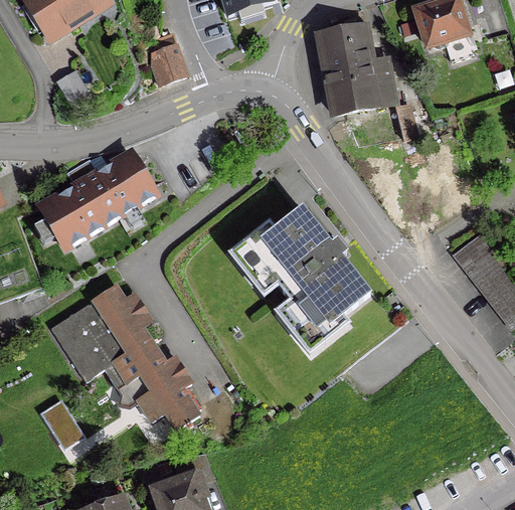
[(26,0),(47,34),(103,0),(26,0)]
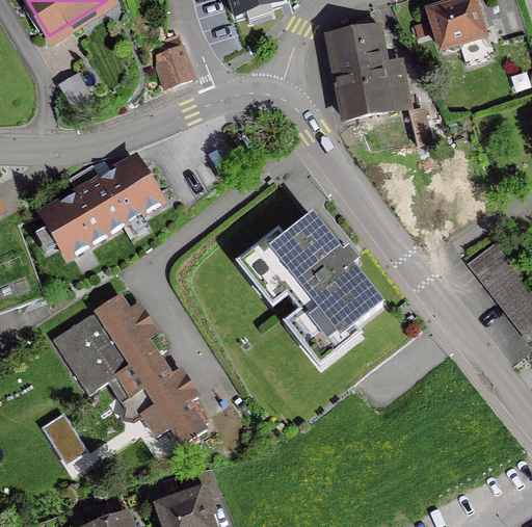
[(487,55),(471,0),(459,0),(428,9),(440,47),(445,46),(449,48),(459,45),(464,62),(487,55)]
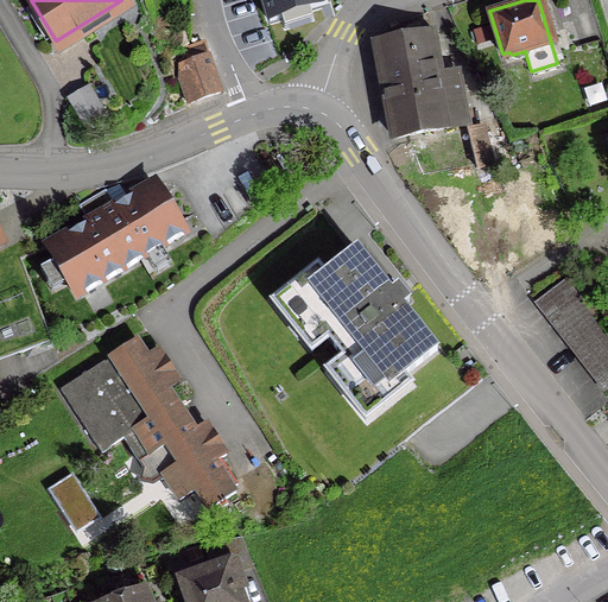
[(425,27),(374,37),(392,133),(444,124),(467,120),(457,69),(435,73),(425,27)]
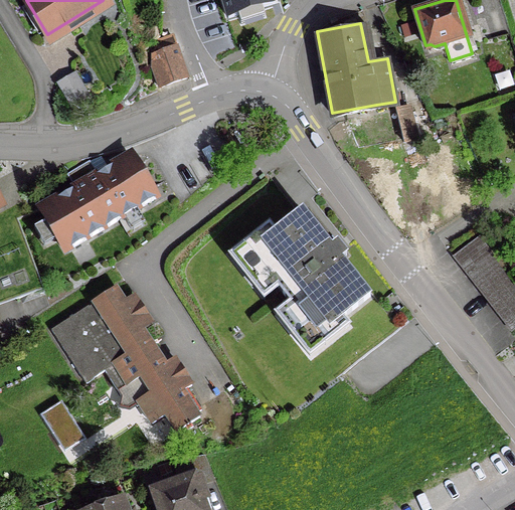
[(151,61),(158,83),(185,74),(171,33),(157,37),(154,51),(153,51),(150,56),(151,61)]
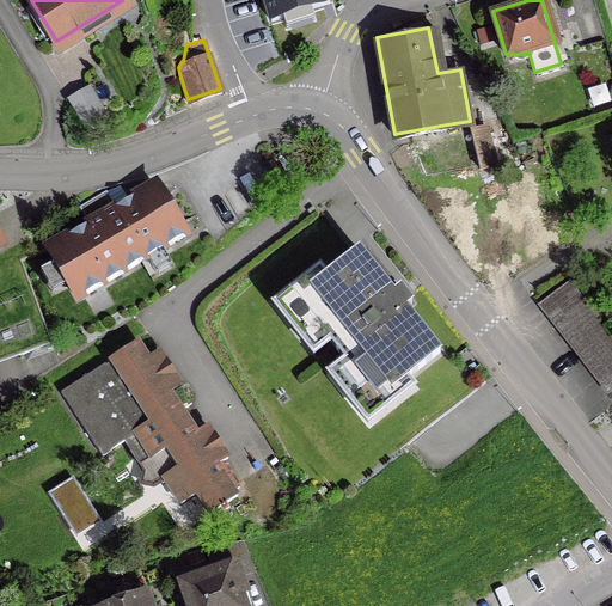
[(102,108),(87,83),(69,93),(84,118),(102,108)]
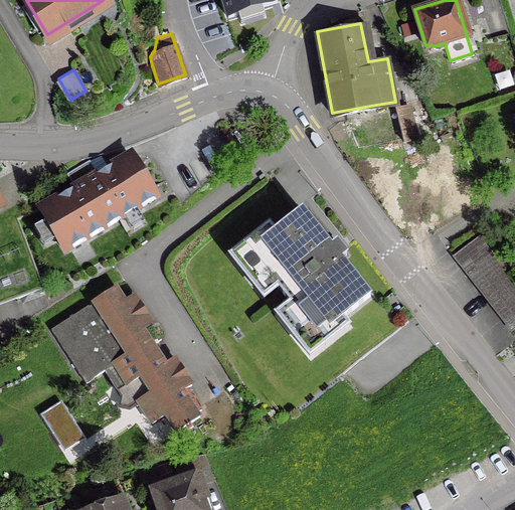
[(415,136),(407,104),(395,107),(402,139),(415,136)]
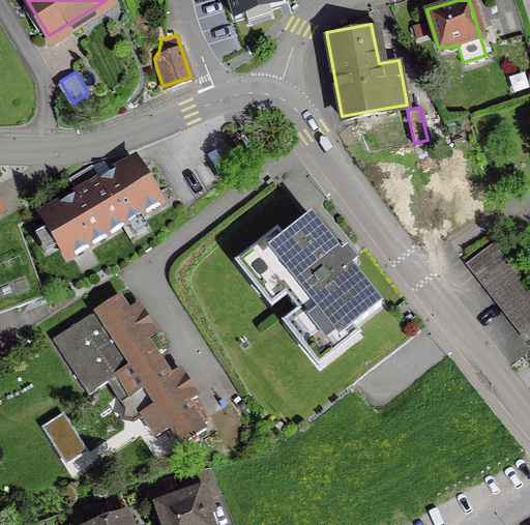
[(65,256),(158,200),(133,156),(98,176),(90,162),(66,175),(76,190),(39,211),(65,256)]
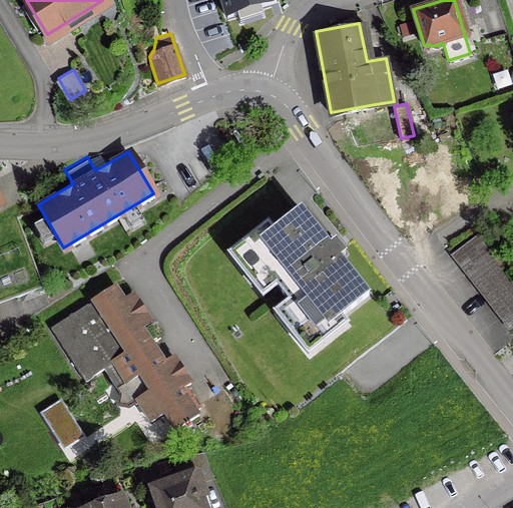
[(337,317),(342,324),(346,321),(340,313),(367,292),(338,255),(344,250),(335,238),(329,243),(300,206),(273,227),(267,220),(263,223),(268,229),(246,246),(261,265),(246,276),(262,294),(275,283),(287,298),(274,309),(288,327),(302,317),(316,335),(337,317)]
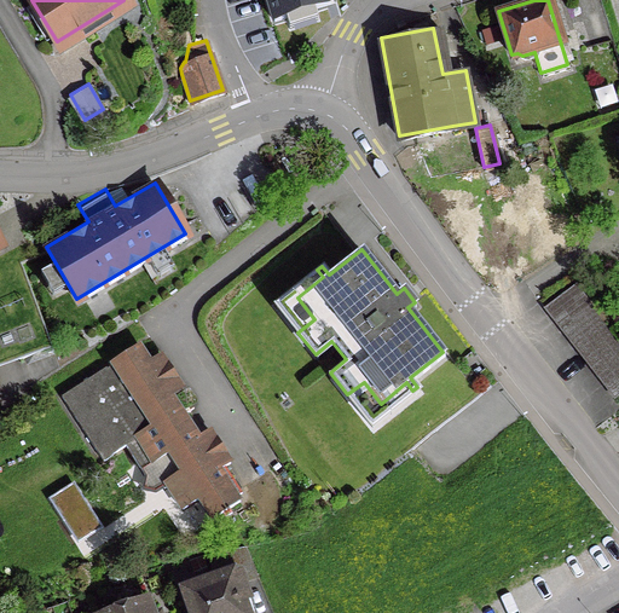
[(614,341),(568,283),(543,304),(612,393),(618,387),(618,342),(617,340),(614,341)]
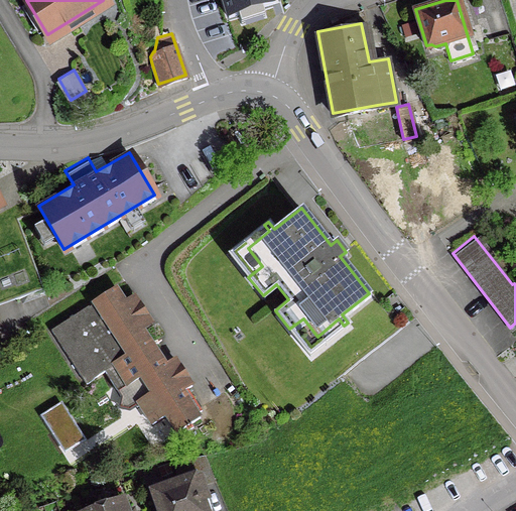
[(172,356),(164,361),(115,284),(49,327),(85,381),(103,369),(120,394),(126,390),(150,421),(164,412),(174,429),(183,423),(185,427),(191,423),(189,420),(199,414),(196,410),(200,407),(185,385),(190,382),(172,356)]
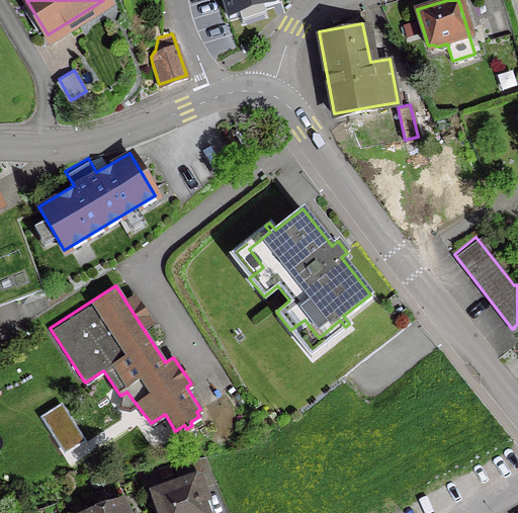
[(79,435),(59,403),(41,414),(62,446),(79,435)]
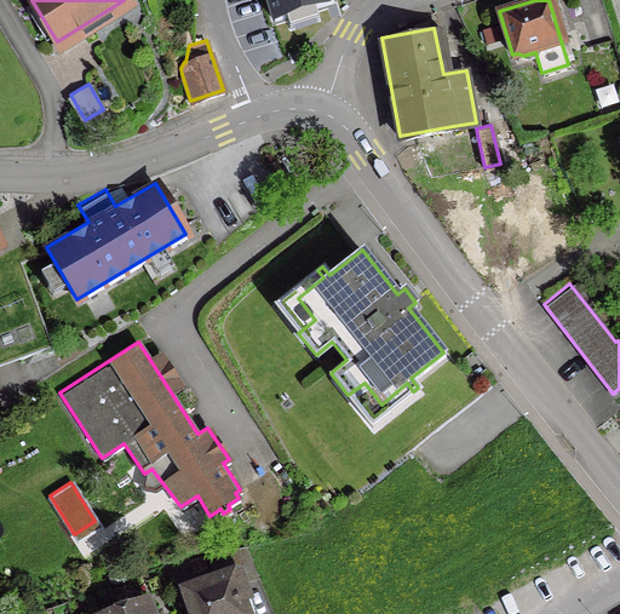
[(184,587),(193,613),(245,613),(240,597),(247,595),(242,578),(256,573),(244,544),(205,550),(214,577),(184,587)]
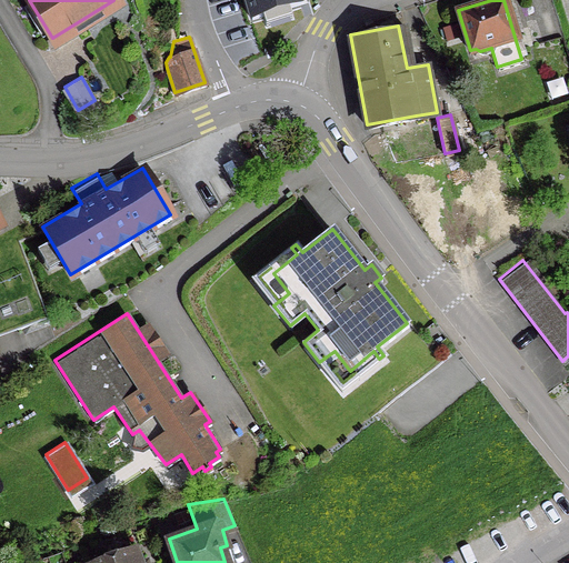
[(138,562),(133,548),(91,562),(138,562)]
